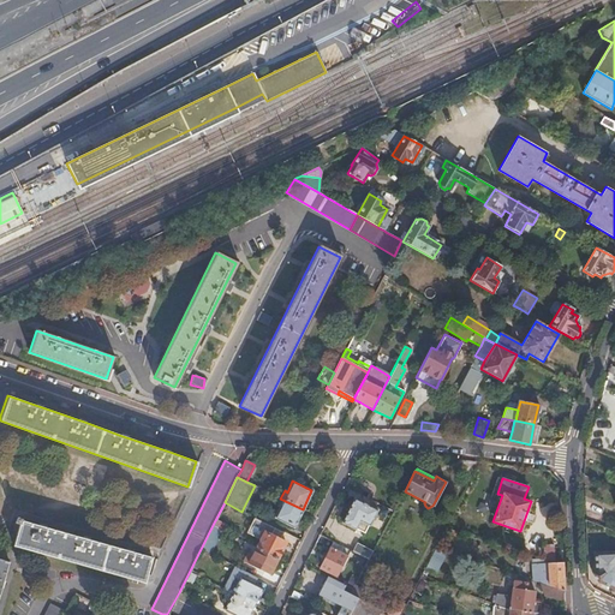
[(274,518),(293,527),(303,509),(280,499),(276,506),(280,507),(274,518)]
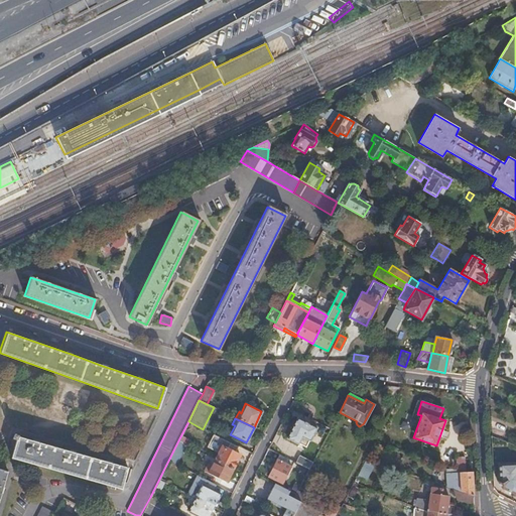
[(297,443),(304,446),(307,439),(309,440),(316,428),(297,418),(286,438),(297,443)]
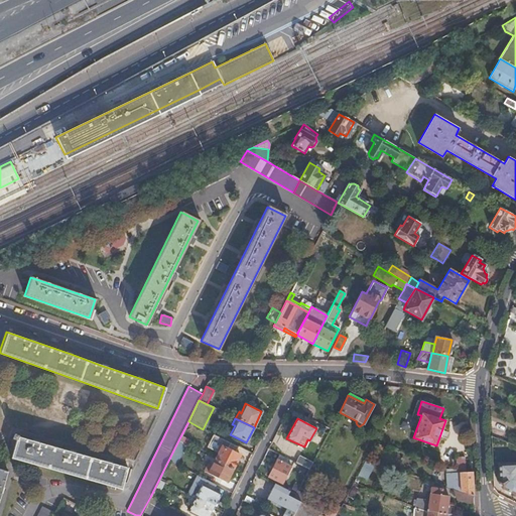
[(498,430),(496,437),(508,441),(511,433),(498,430)]
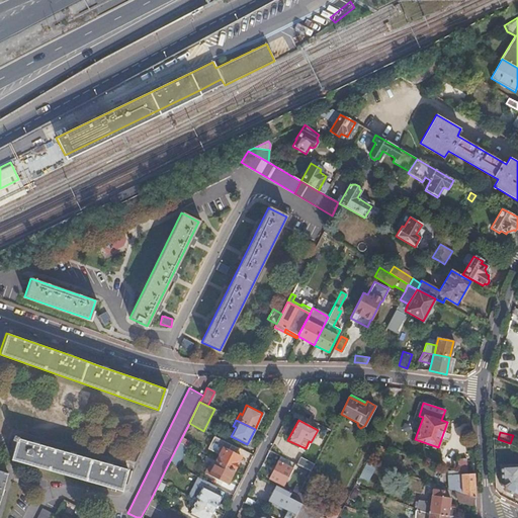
[(9,459),(120,491),(126,469),(110,464),(104,462),(74,454),(68,452),(37,444),(31,442),(16,438),(16,437),(13,436),(10,440),(14,441),(11,452),(9,459)]
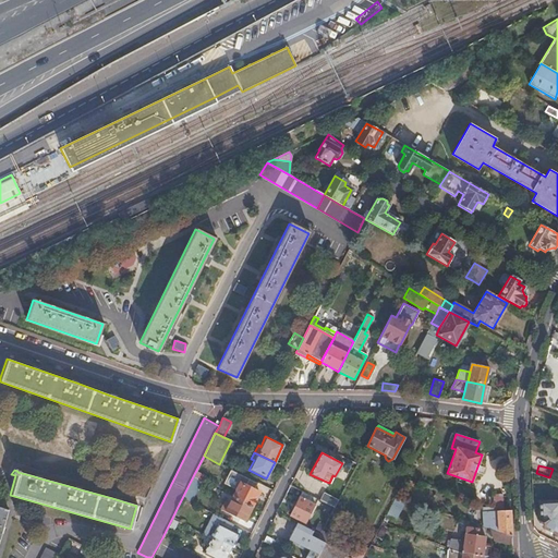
[(232,496),(252,507),(259,492),(253,489),(256,483),(230,470),(222,484),(235,490),(232,496)]
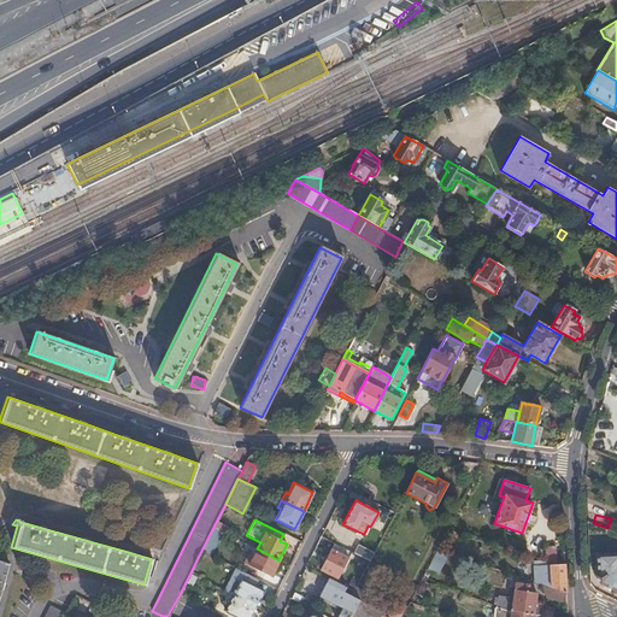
[(221,530),(213,527),(201,551),(209,554),(221,530)]
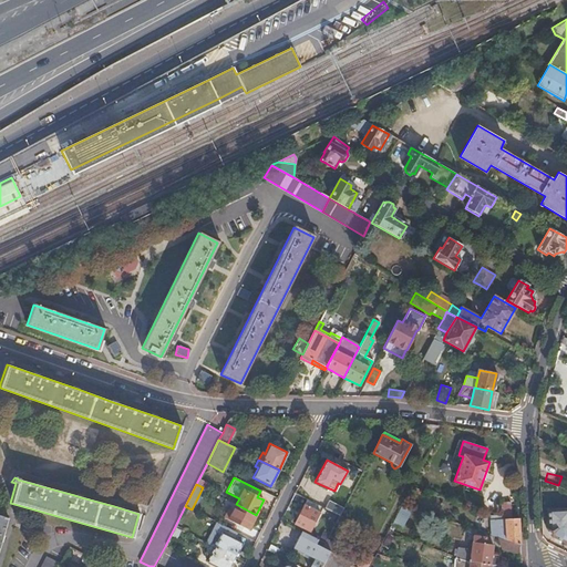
[(329,501),(325,508),(339,515),(343,508),(329,501)]
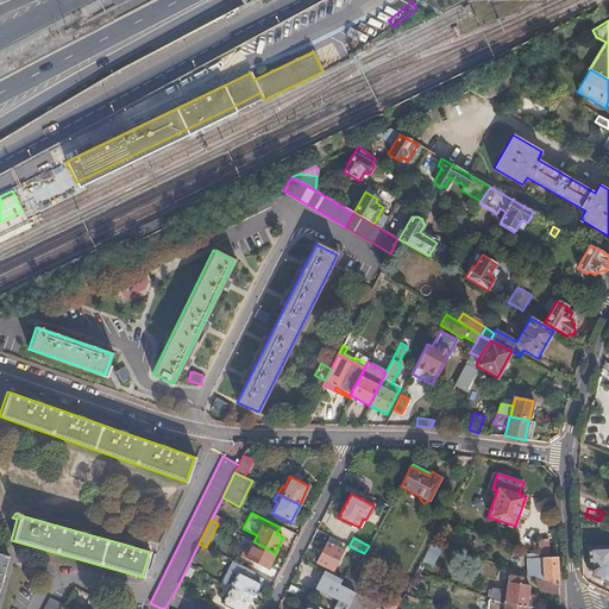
[(540,558),(550,557),(548,540),(539,541),(540,558)]
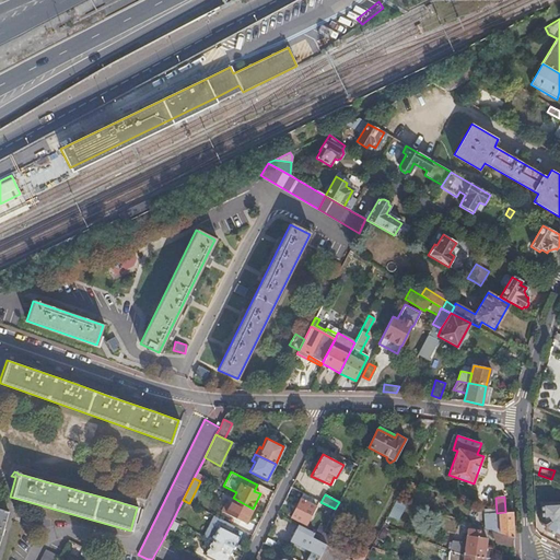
[(221,510),(245,523),(253,509),(233,498),(229,504),(224,503),(221,510)]
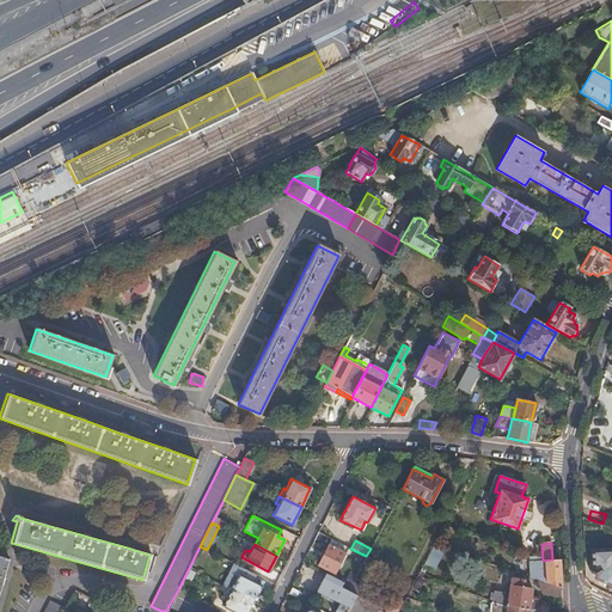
[(317,565),(335,575),(346,554),(328,544),(317,565)]
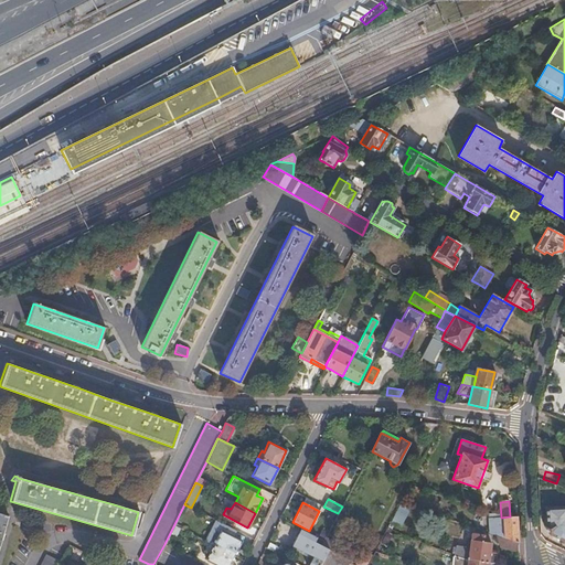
[(400,503),(391,522),(401,528),(411,508),(400,503)]
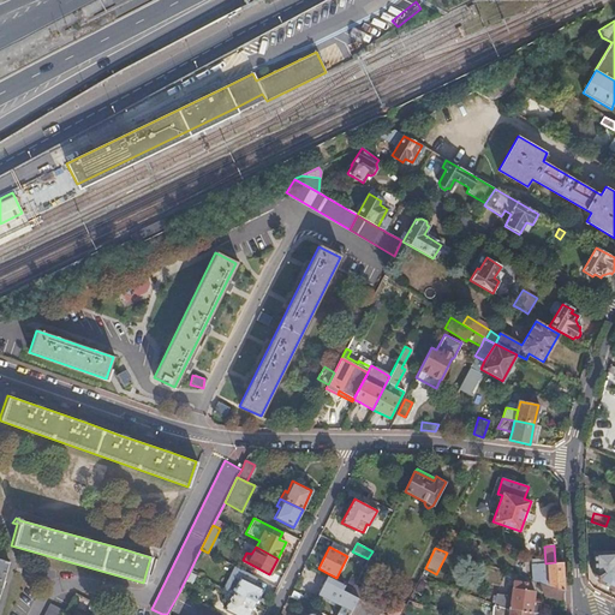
[(614,551),(593,553),(595,572),(592,574),(598,583),(599,583),(614,590),(614,551)]
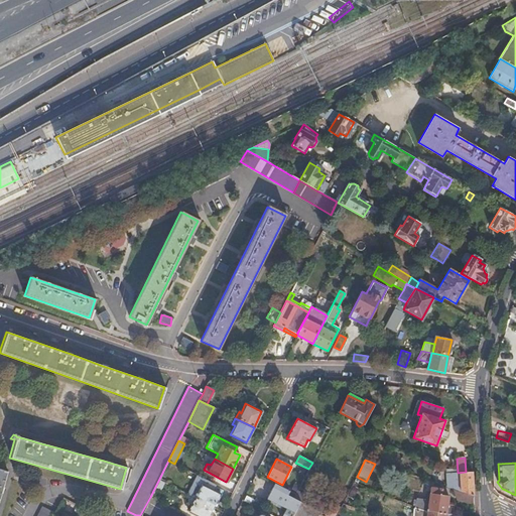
[(454,489),(474,495),(473,472),(466,472),(458,473),(446,473),(446,487),(454,489)]
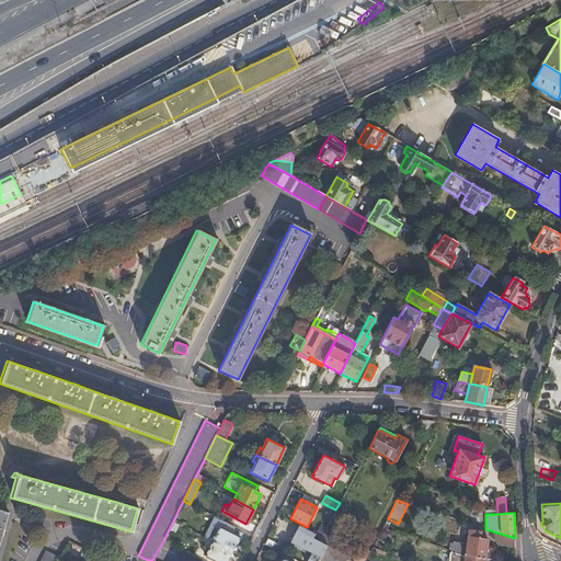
[(212,541),(232,551),(239,537),(231,533),(235,526),(214,516),(203,536),(212,541)]
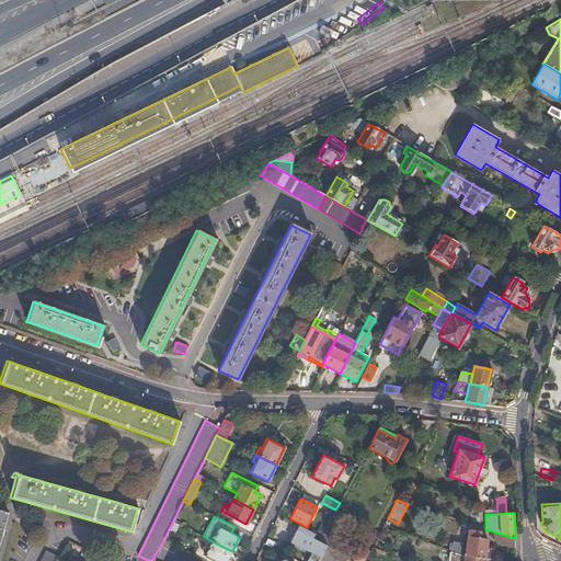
[(321,537),(298,525),(289,542),(311,552),(306,560),(316,560),(325,546),(319,542),(321,537)]
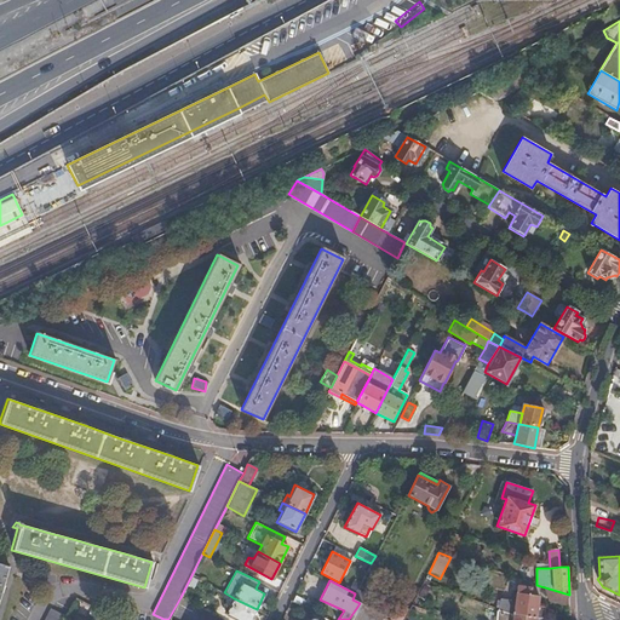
[(430,587),(424,584),(419,592),(425,596),(430,587)]
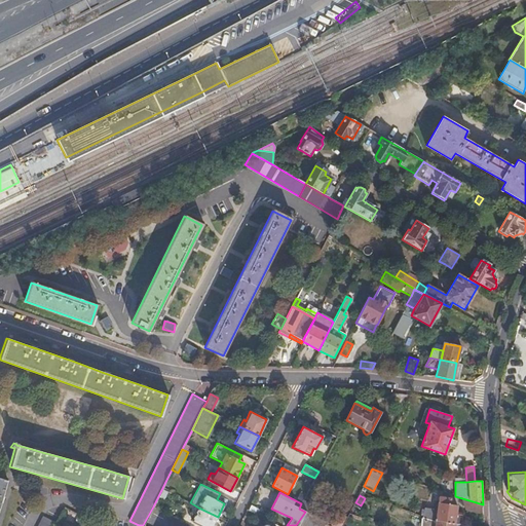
[(482,513),(483,513),(483,504),(462,498),(464,510),(482,513)]
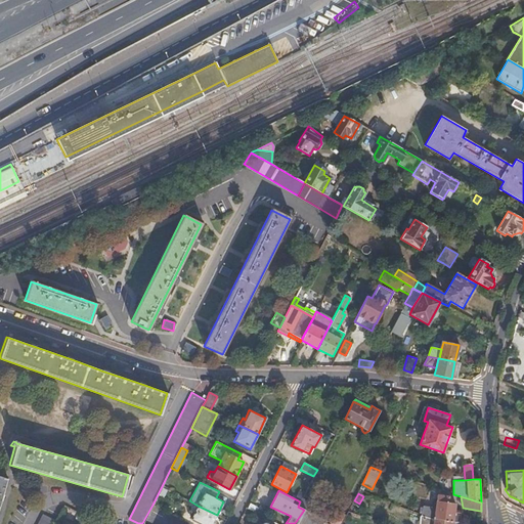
[(302,498),(300,501),(298,507),(304,510),(308,503),(302,498)]
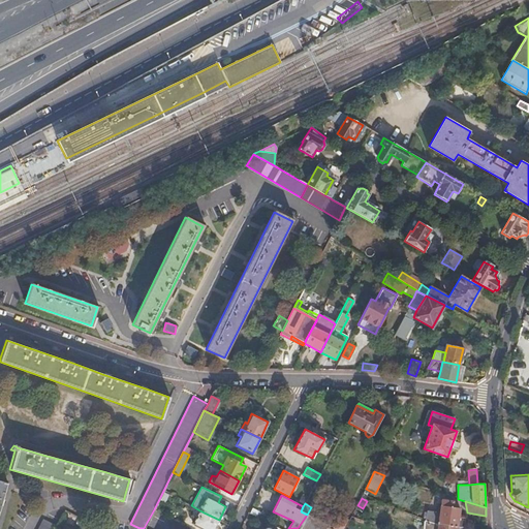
[(453,507),(441,506),(440,512),(438,524),(457,527),(458,527),(459,517),(460,508),(453,507)]
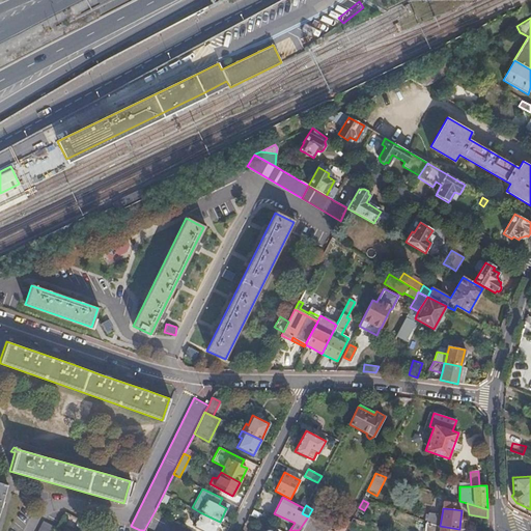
[(250,515),(258,520),(261,514),(253,510),(250,515)]
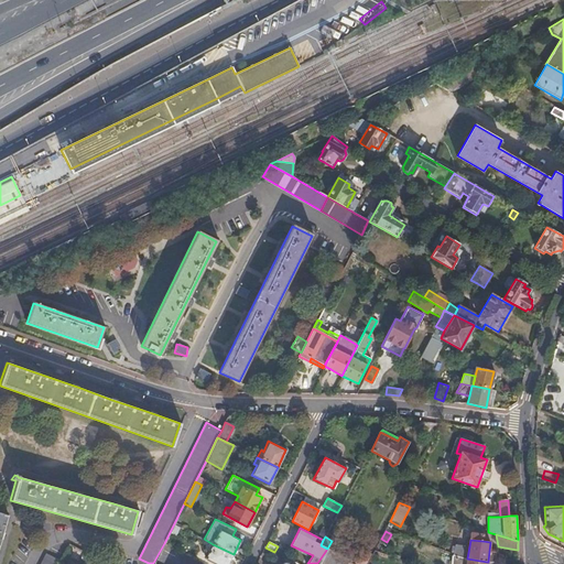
[(213,544),(205,559),(216,563),(228,563),(234,554),(213,544)]
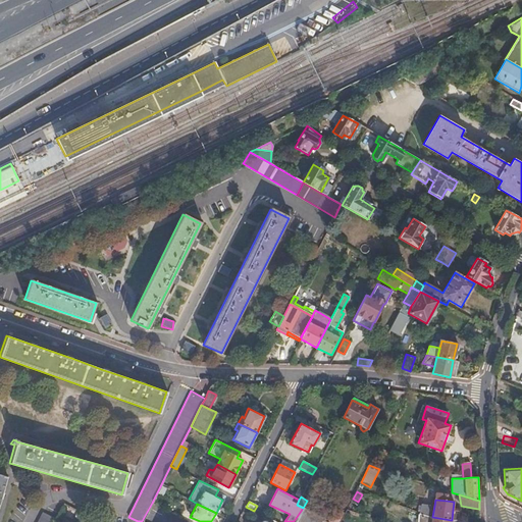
[(420,513),(432,517),(434,506),(421,504),(420,513)]
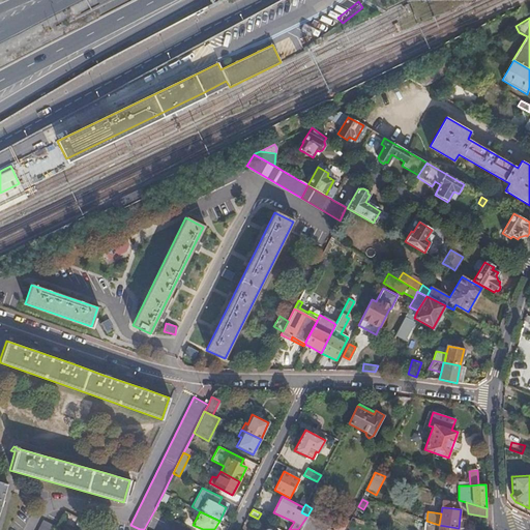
[(332,529),(328,528),(329,527),(307,516),(298,529),(332,529)]
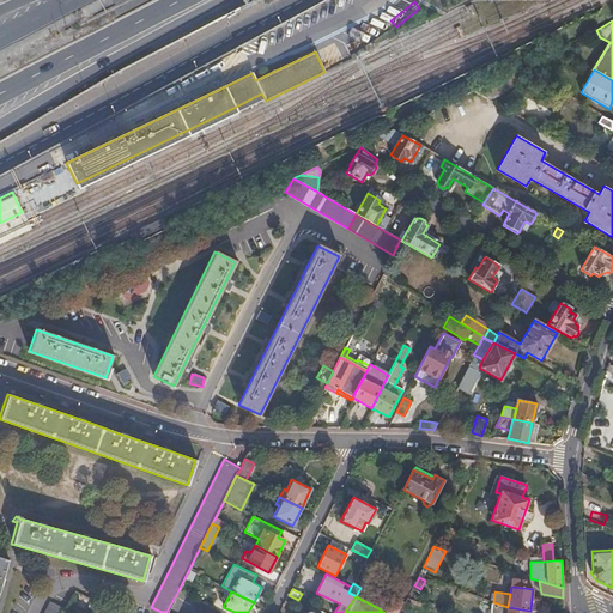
[(394,596),(384,612),(399,612),(405,602),(394,596)]
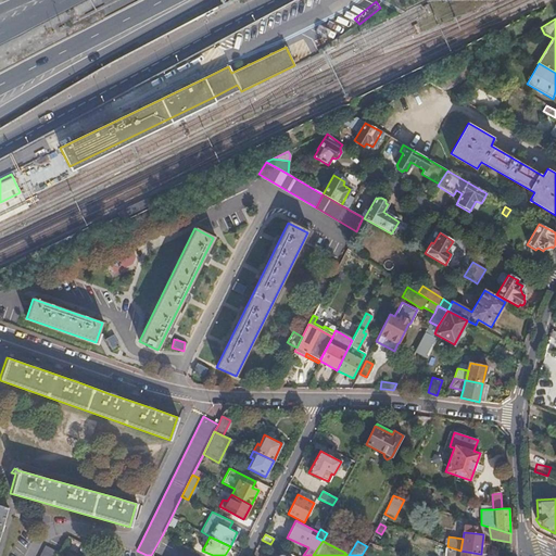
[(55,555),(59,553),(45,545),(38,555),(55,555)]
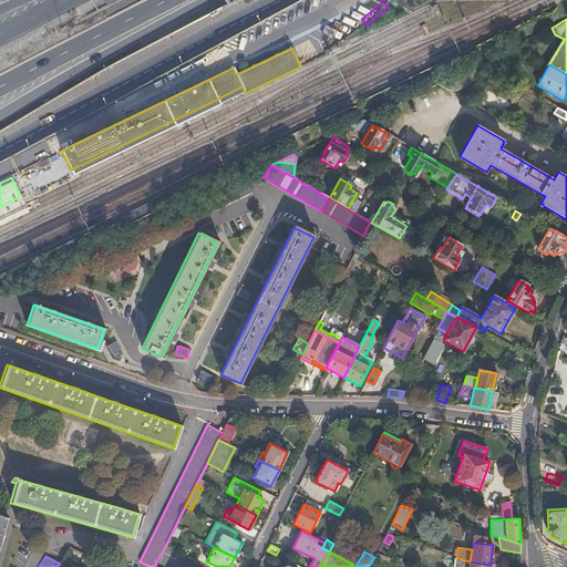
[(454,566),(468,566),(470,562),(456,557),(455,557),(454,566)]
